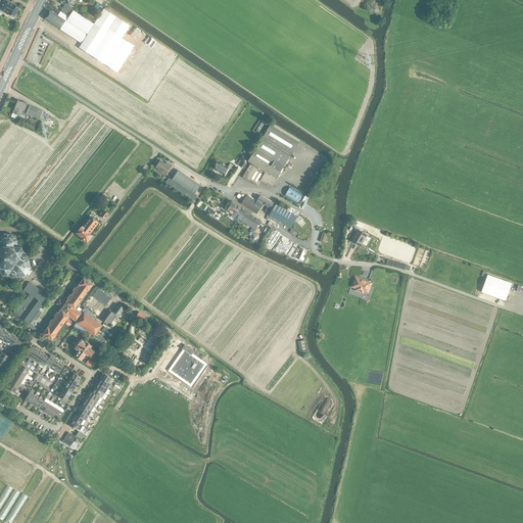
[(3,13),(4,12),(8,14),(9,13),(14,16),(19,8),(10,3),(10,2),(11,2),(7,0),(5,0),(0,9),(0,12),(0,13),(1,13),(2,14),(3,13)]
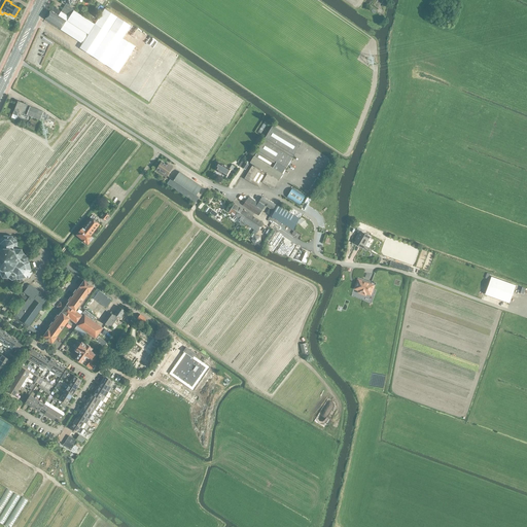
[(70,7),(71,5),(72,3),(71,3),(72,0),(73,1),(73,0),(62,0),(63,0),(67,2),(64,7),(69,10),(71,8),(70,7)]
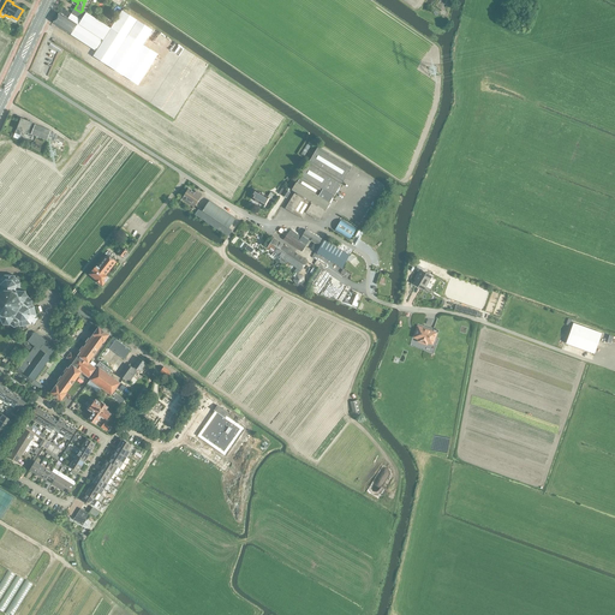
[(138,85),(159,54),(143,45),(153,30),(121,10),(109,28),(85,13),(87,12),(83,10),(81,12),(75,9),(72,13),(67,11),(65,16),(60,12),(53,22),(97,51),(94,55),(138,85)]
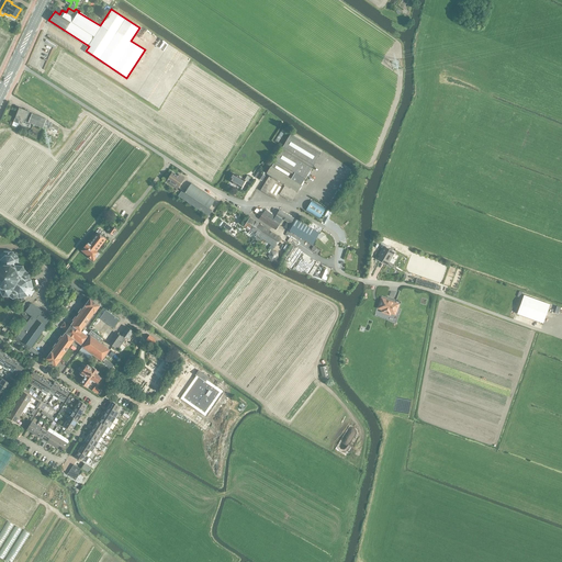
[(14,119),(25,123),(30,112),(19,108),(14,119)]
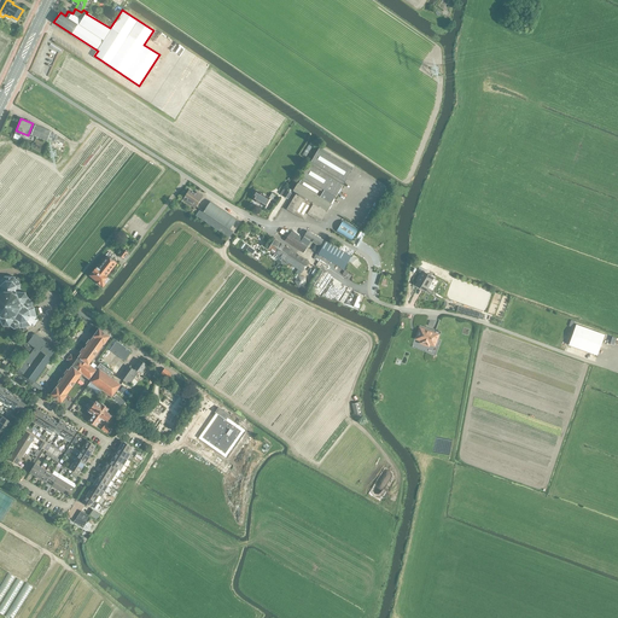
[(56,144),(58,136),(52,132),(36,126),(33,135),(56,144)]
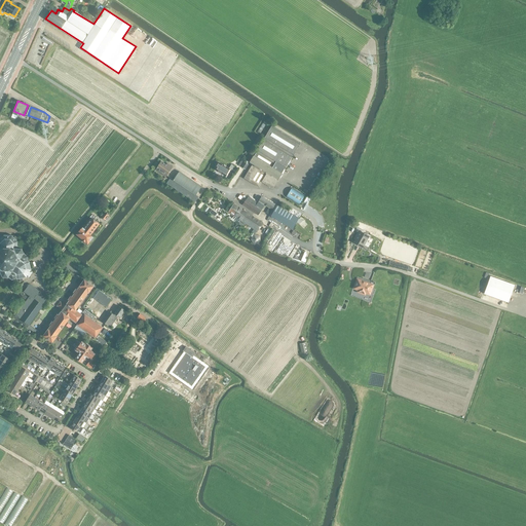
[(250,161),(251,162),(250,163),(252,165),(243,178),(258,187),(261,182),(272,189),(301,143),(271,125),(256,151),(257,152),(254,156),(253,156),(250,161)]
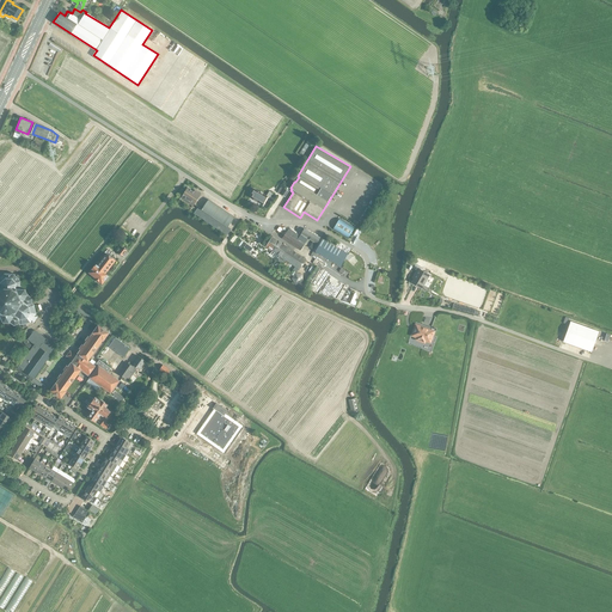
[(195,204),(201,195),(195,190),(194,191),(188,188),(182,196),(195,204)]
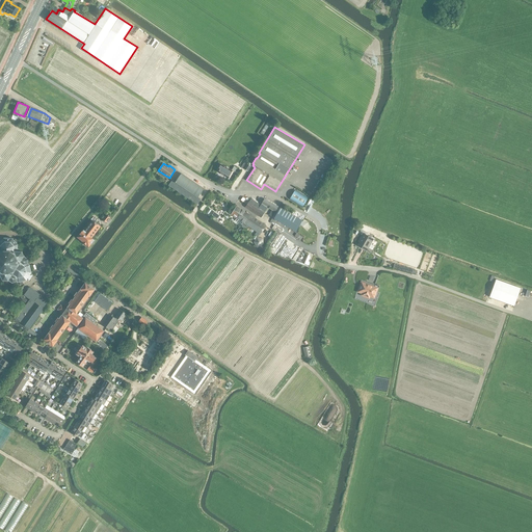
[(229,178),(232,170),(221,164),(221,165),(219,165),(217,167),(218,169),(217,171),(229,178)]
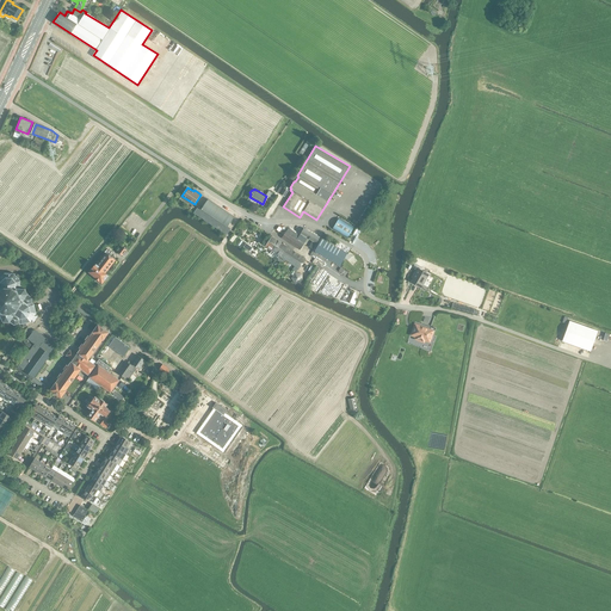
[(195,213),(227,235),(230,229),(227,227),(234,217),(209,199),(202,209),(198,207),(195,213)]
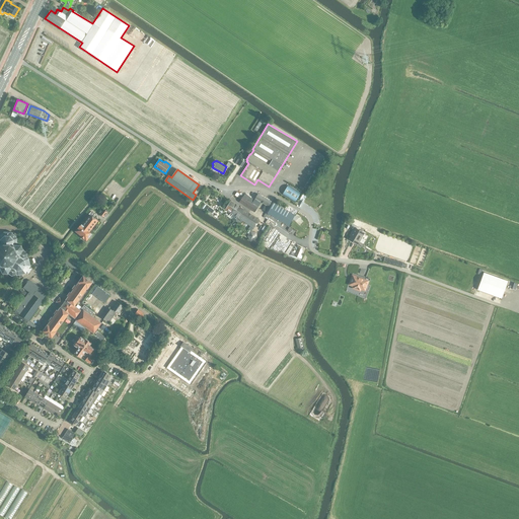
[(288,184),(282,195),(295,203),(301,193),(288,184)]
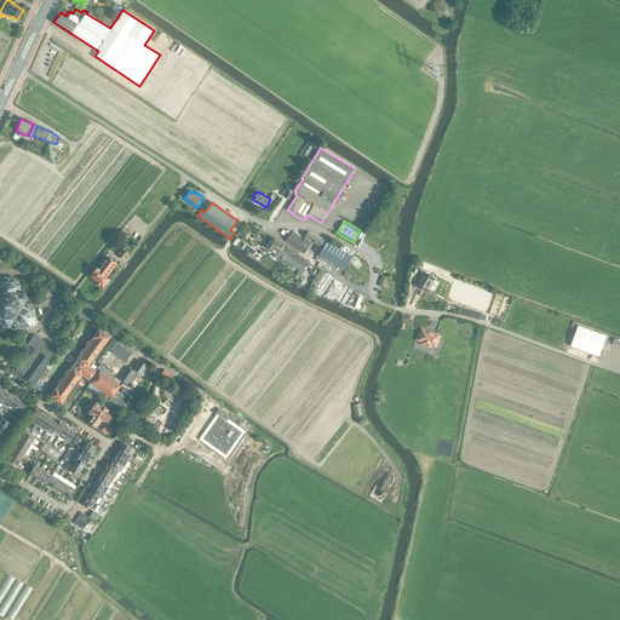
[(286,241),(304,253),(308,248),(300,244),(304,239),(293,231),(286,241)]
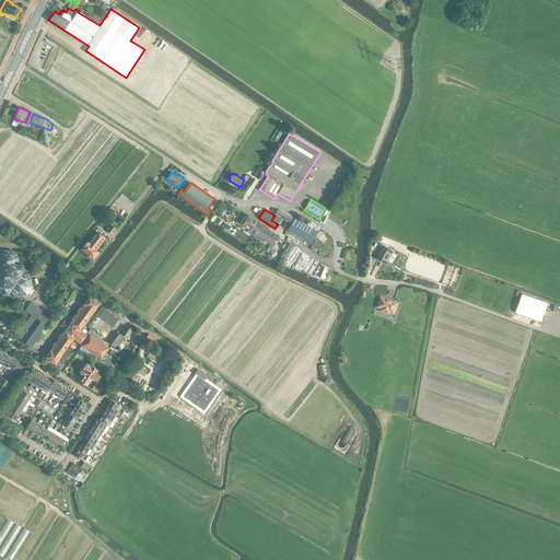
[(279,209),(276,213),(287,220),(283,225),(288,228),(293,218),(279,209)]
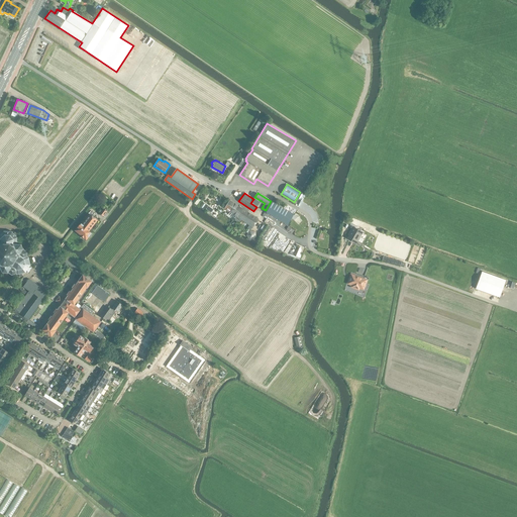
[(252,227),(259,219),(230,200),(224,208),(232,213),(231,216),(235,218),(236,216),(249,225),(252,227)]
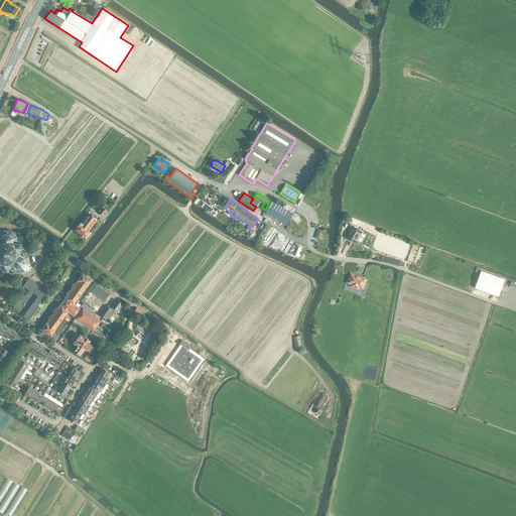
[(272,202),(266,213),(283,222),(287,225),(287,224),(289,221),(290,220),(293,214),(272,202)]
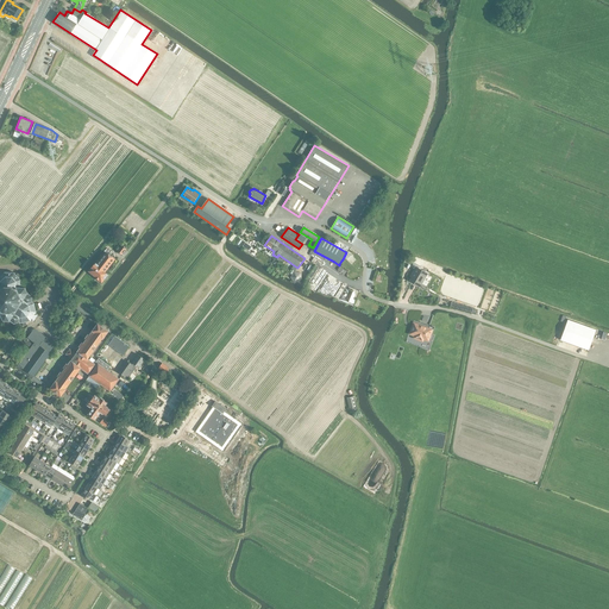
[(252,248),(243,240),(238,246),(242,249),(243,246),(250,251),(252,248)]
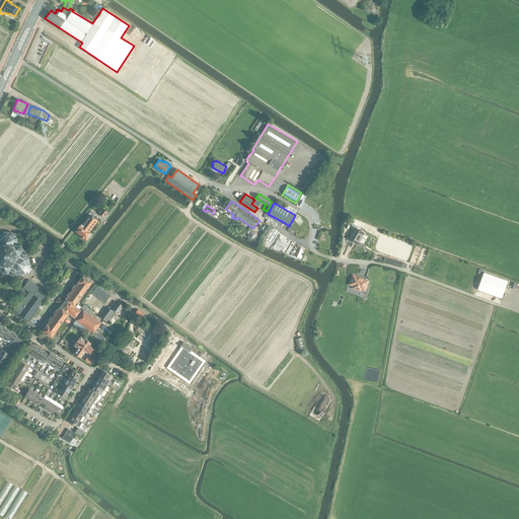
[(83,221),(75,231),(81,236),(86,240),(91,234),(88,232),(97,221),(93,217),(95,214),(91,211),(89,214),(90,215),(84,222),(83,221)]
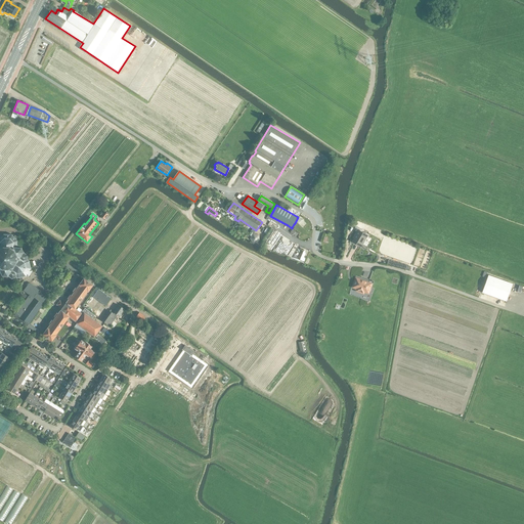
[(266,237),(268,239),(274,230),(271,229),(266,237)]
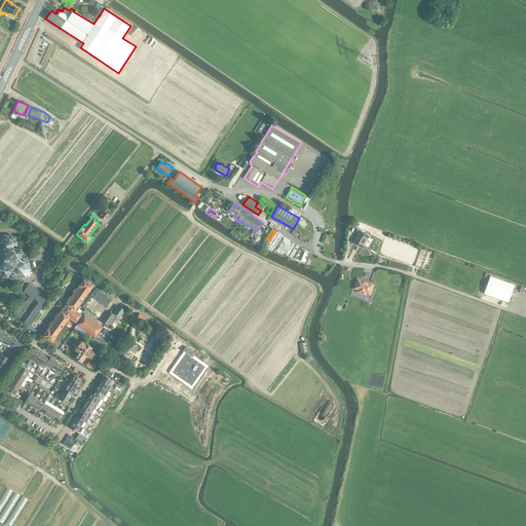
[(363,248),(369,236),(360,231),(355,239),(357,239),(354,242),(363,248)]
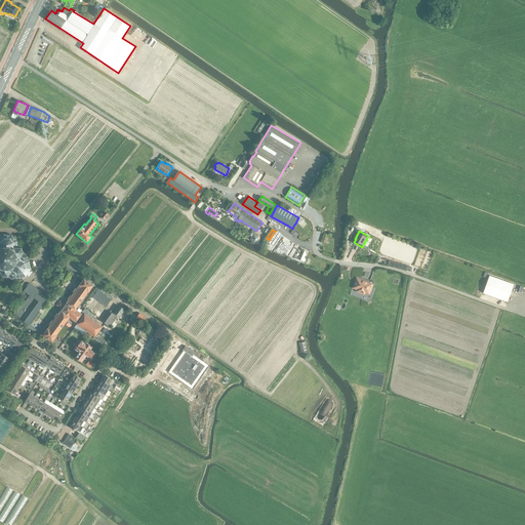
[(0,274),(1,274),(1,273),(1,272),(3,276),(9,278),(9,277),(13,280),(17,277),(18,279),(19,278),(23,278),(28,277),(29,277),(33,272),(31,271),(32,269),(30,261),(28,260),(28,255),(25,253),(23,248),(17,248),(17,247),(18,247),(18,244),(17,244),(17,241),(16,240),(16,239),(14,236),(13,237),(12,235),(4,234),(3,236),(2,235),(0,236),(0,237),(0,238),(0,237),(0,274)]
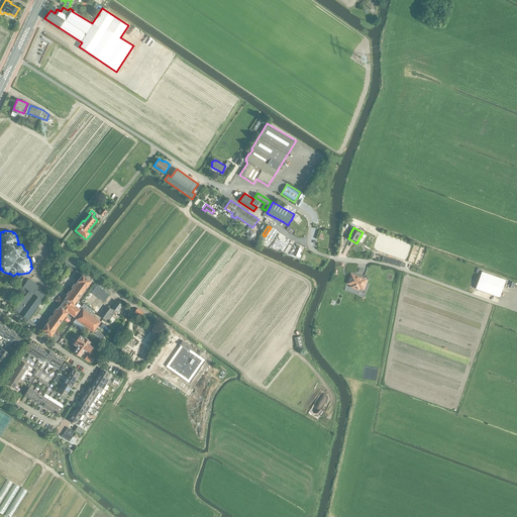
[(246,235),(249,239),(250,240),(256,238),(256,232),(249,230),(246,235)]
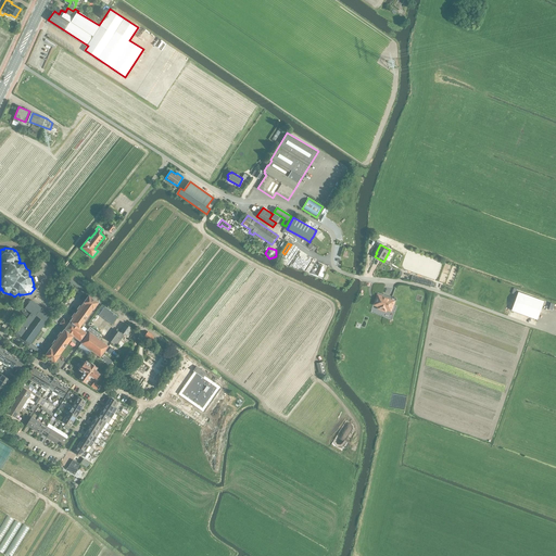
[(431,287),(432,281),(413,276),(411,281),(431,287)]
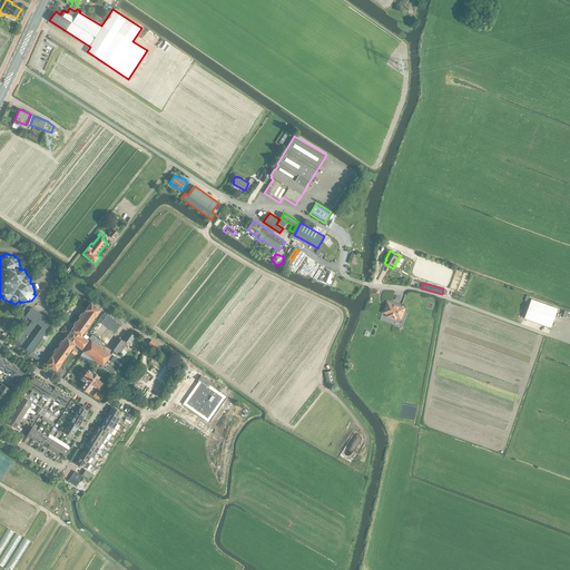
[(72,285),(71,287),(82,296),(85,294),(72,285)]
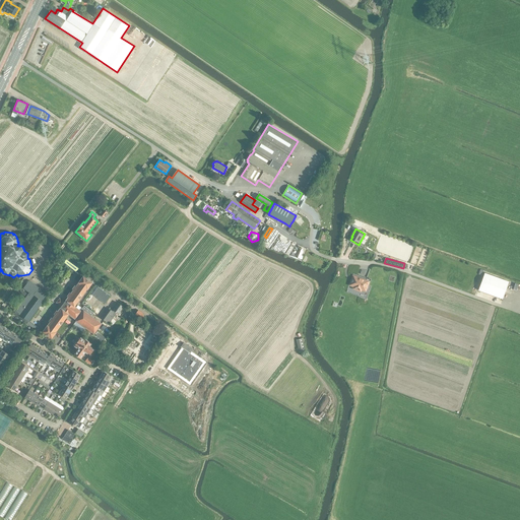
[(485,272),(479,289),(503,299),(509,281),(485,272)]
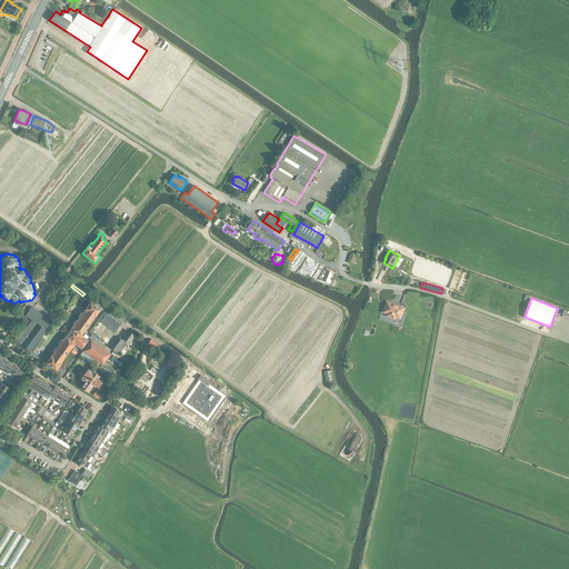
[(387,300),(379,319),(401,328),(407,313),(403,312),(406,306),(403,305),(402,306),(387,300)]
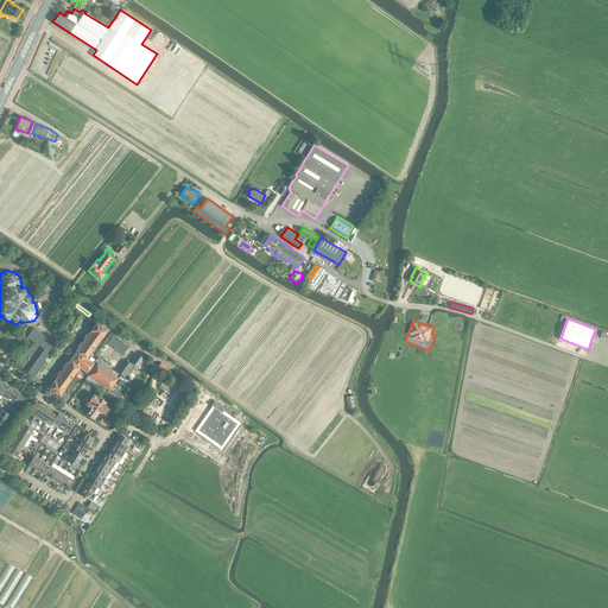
[(56,380),(51,387),(62,396),(67,388),(81,367),(88,373),(88,372),(90,374),(89,375),(86,380),(97,388),(101,384),(111,391),(120,378),(107,369),(109,366),(99,358),(95,363),(88,359),(102,337),(103,339),(108,330),(99,323),(93,331),(90,335),(89,334),(86,339),(87,339),(84,343),(83,342),(80,347),(81,347),(76,353),(70,349),(67,354),(73,358),(69,363),(68,362),(64,367),(65,368),(62,372),(61,372),(58,375),(59,377),(56,380)]
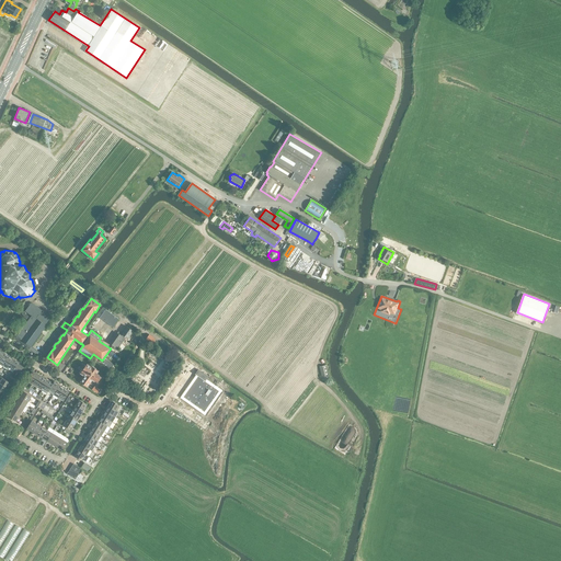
[(32,316),(15,339),(30,348),(47,325),(46,324),(52,317),(32,302),(26,311),(32,316)]
